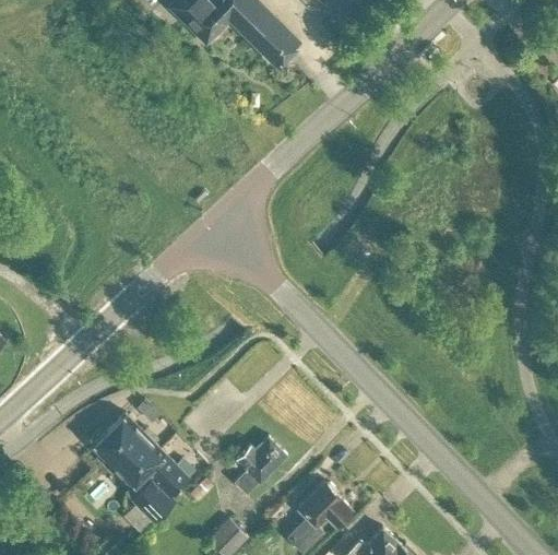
[(206,44),(229,21),(276,67),(300,43),(257,0),(214,0),(212,2),(209,0),(175,0),(169,7),(206,44)]
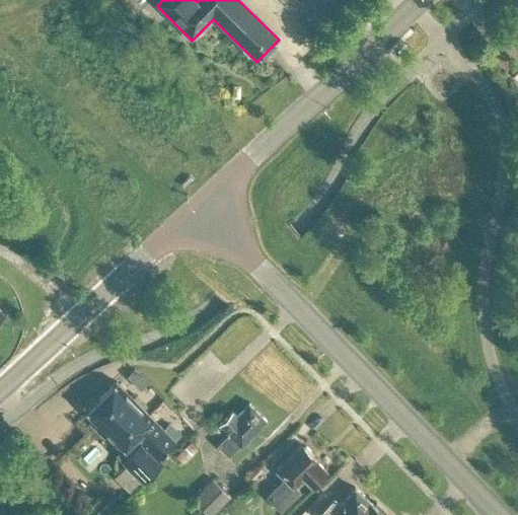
[(138,368),(126,374),(135,390),(147,384),(138,368)]
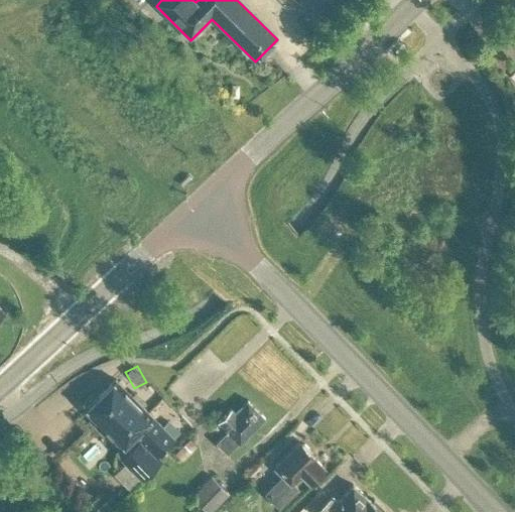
[(157,459),(175,441),(116,382),(85,412),(122,450),(129,456),(123,462),(142,482),(162,463),(157,459)]
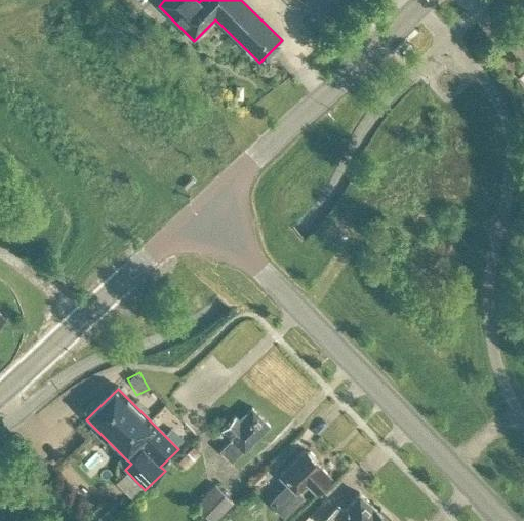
[(232,465),(243,452),(244,454),(270,429),(252,411),(240,424),(236,419),(223,433),(231,441),(219,453),(232,465)]
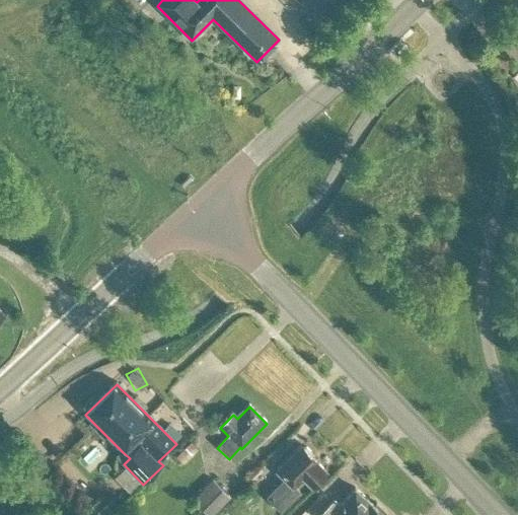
[(304,482),(310,489),(325,474),(316,464),(317,463),(301,448),(277,473),(284,481),(266,499),(281,514),(299,496),(294,491),(304,482)]
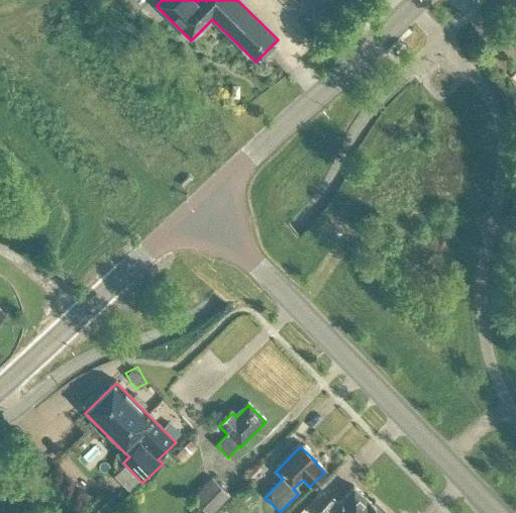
[(214,512),(229,497),(211,479),(192,499),(206,512),(214,512)]
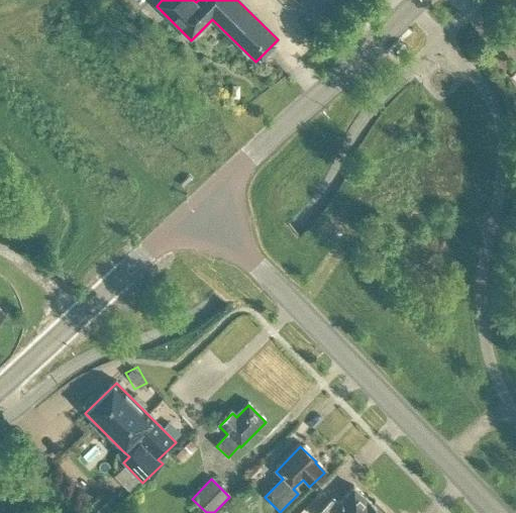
[(374,505),(353,488),(338,505),(333,500),(321,512),(384,512),(385,511),(376,503),(374,505)]
